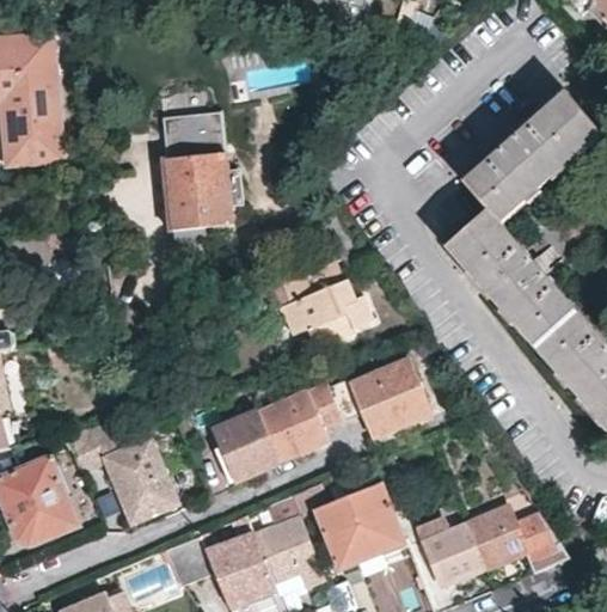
[(299,0),(295,16),(322,22),(327,0),(299,0)]
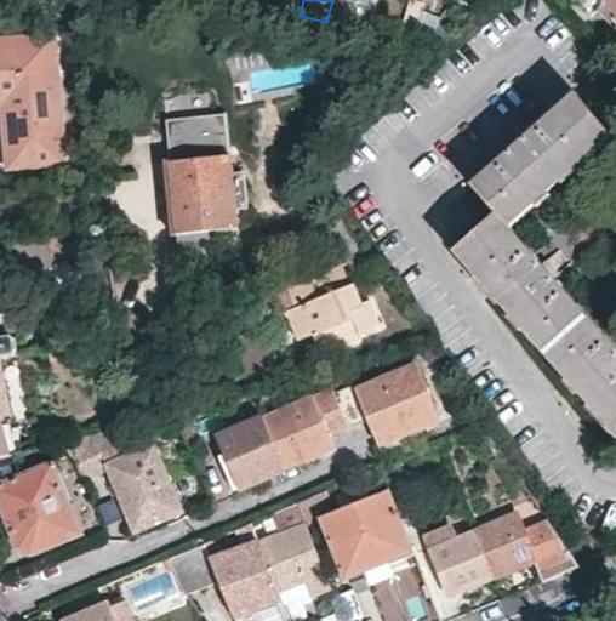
[(406,0),(403,18),(412,21),(417,0),(406,0)]
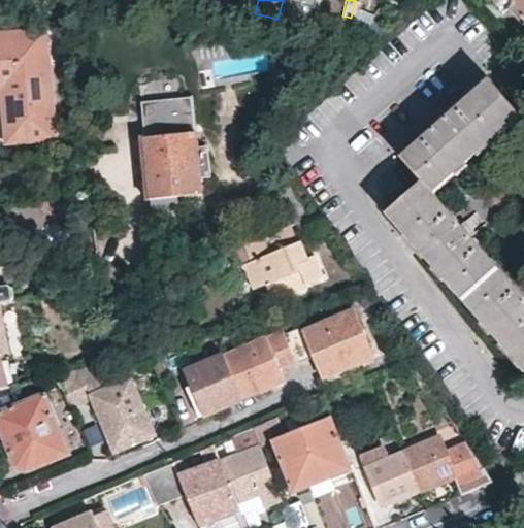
[(523,0),(488,0),(498,10),(506,2),(523,21),(523,0)]
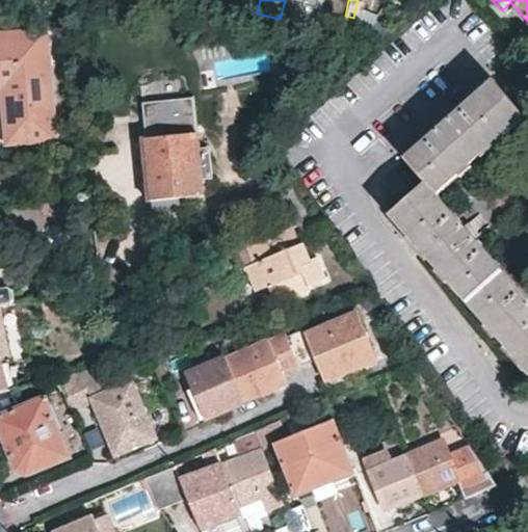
[(314,27),(349,35),(351,28),(353,18),(345,16),(343,22),(317,14),(314,27)]
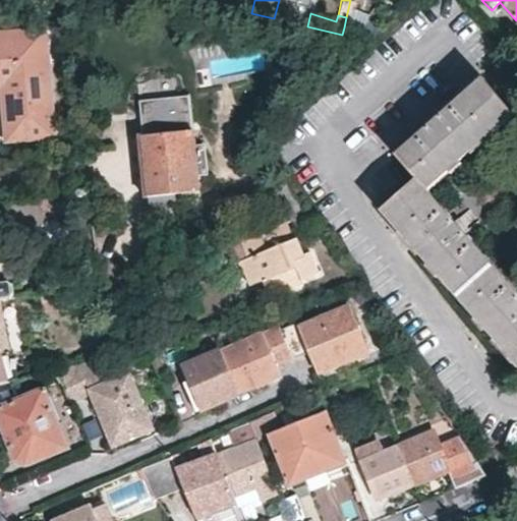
[(352,30),(355,20),(346,17),(344,27),(352,30)]
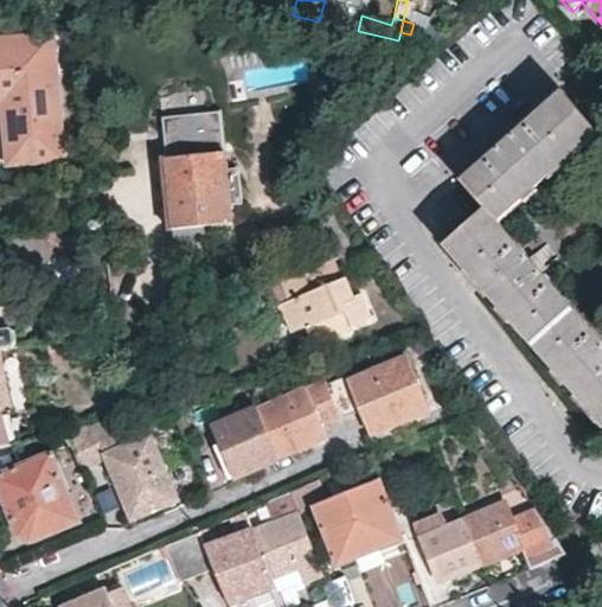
[(10,159),(56,155),(46,44),(20,46),(19,38),(0,39),(0,96),(4,96),(10,159)]
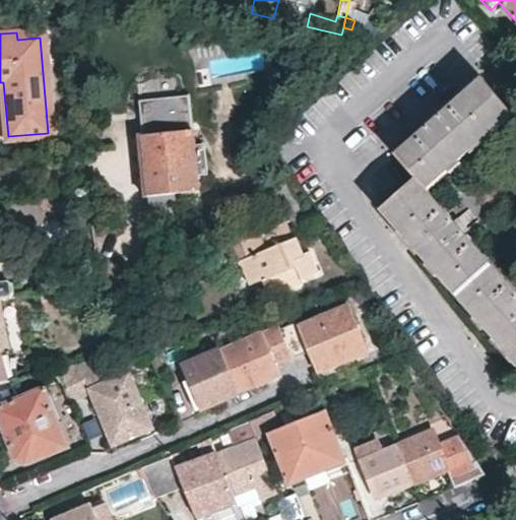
[(515,365),(515,294),(425,191),(509,116),(477,79),(391,154),(413,178),(378,210),(515,365)]
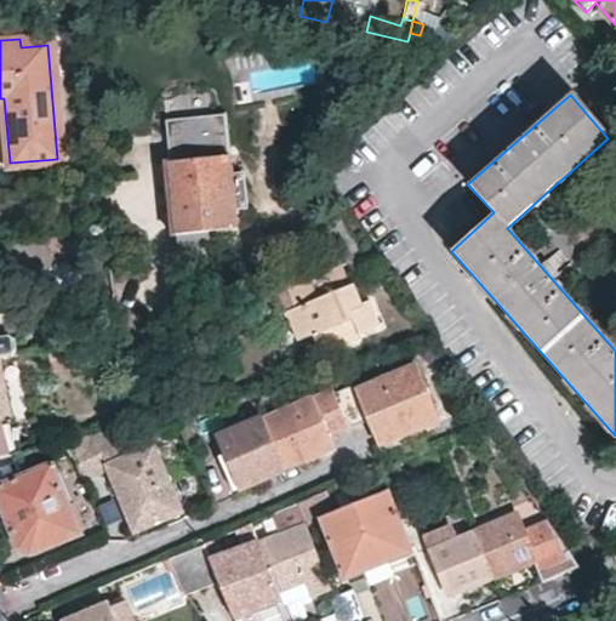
[(247,206),(244,175),(231,176),(223,112),(161,119),(166,160),(164,161),(172,235),(237,227),(234,206),(247,206)]
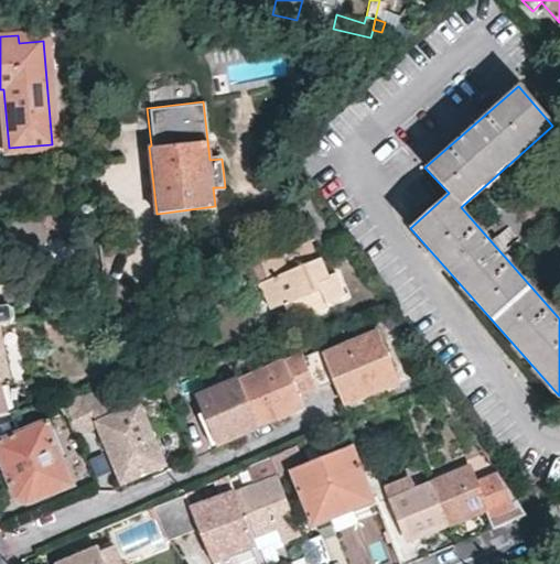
[(251,275),(272,327),(340,301),(319,248),(251,275)]
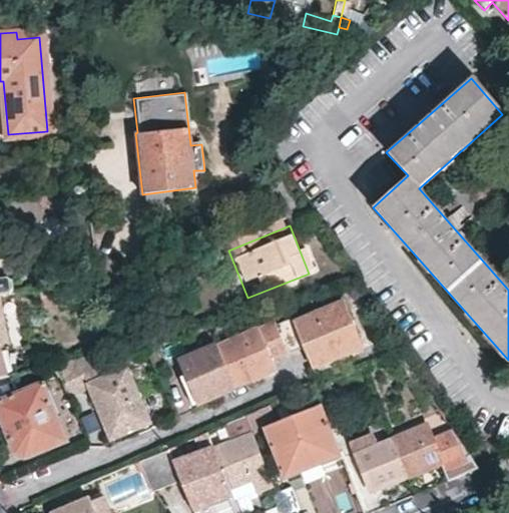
[(0,294),(12,293),(11,279),(0,280),(0,294)]
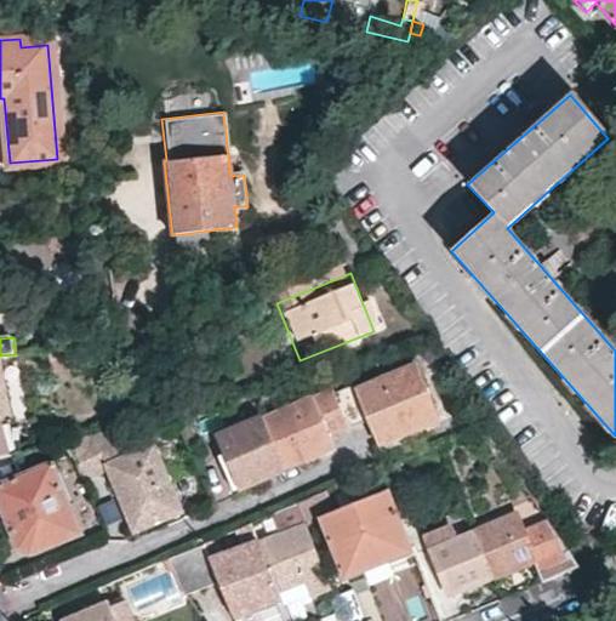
[(0,456),(13,454),(16,453),(12,431),(0,355),(0,456)]
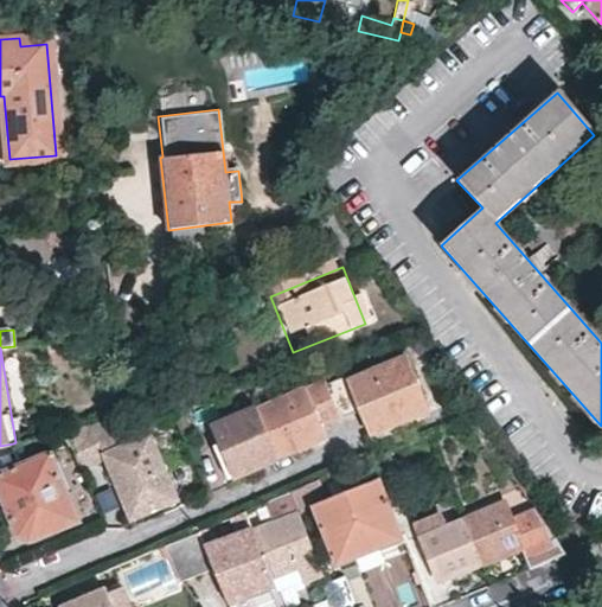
[(344,374),(324,385),(337,415),(347,409),(354,406),(369,436),(426,411),(399,353),(346,377),(344,374)]
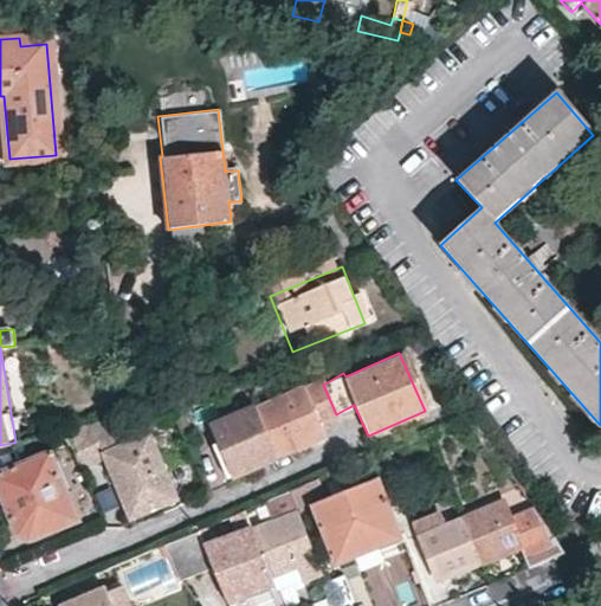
[(323,385),(321,380),(254,408),(276,459),(317,442),(324,438),(320,426),(338,419),(336,414),(323,385)]
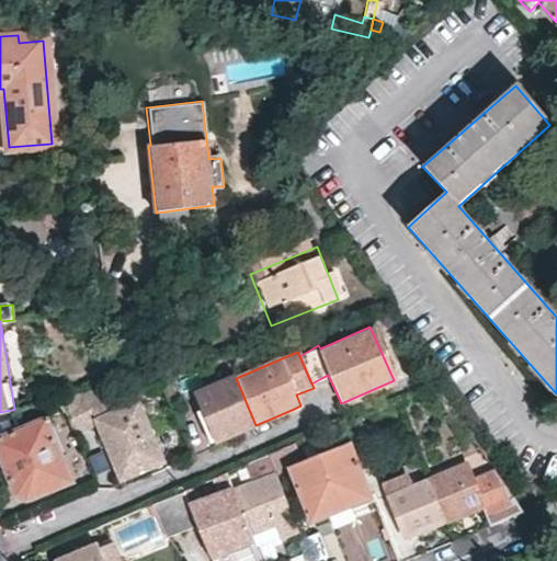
[(256,425),(236,378),(196,396),(217,443),(235,434),(256,425)]
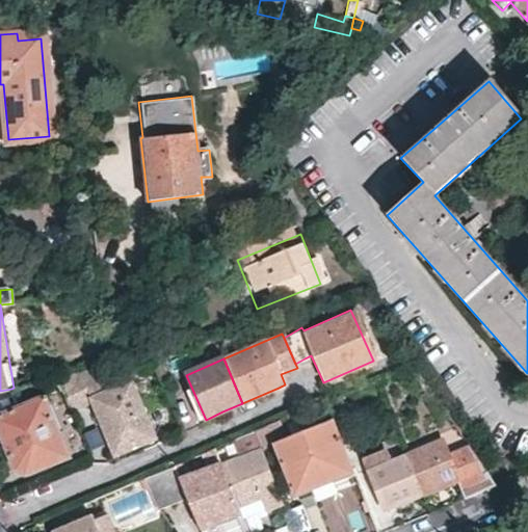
[(88,368),(54,377),(59,391),(68,414),(87,405),(105,448),(156,426),(136,380),(101,396),(91,374),(98,372),(95,367),(88,368)]
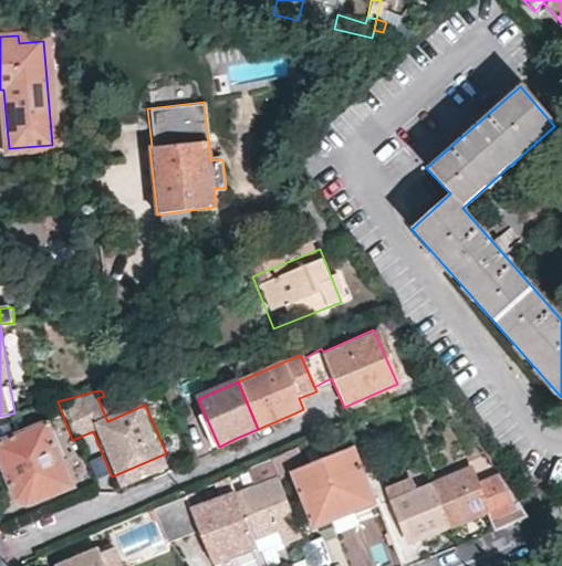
[(44,422),(63,416),(58,401),(14,412),(12,413),(20,433),(0,441),(0,468),(10,491),(13,499),(17,502),(23,505),(30,505),(71,489),(44,422)]
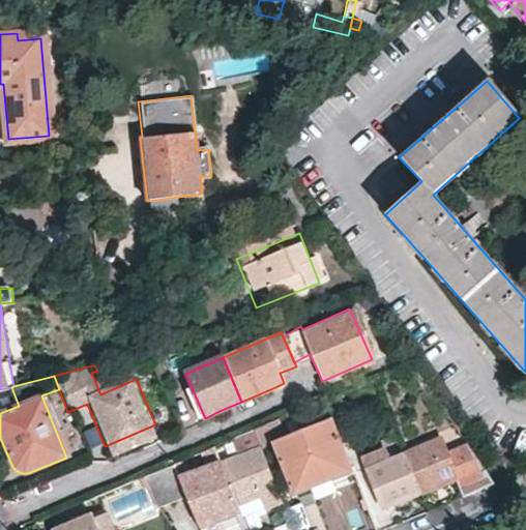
[(335,394),(322,400),(329,418),(331,423),(346,417),(335,394)]
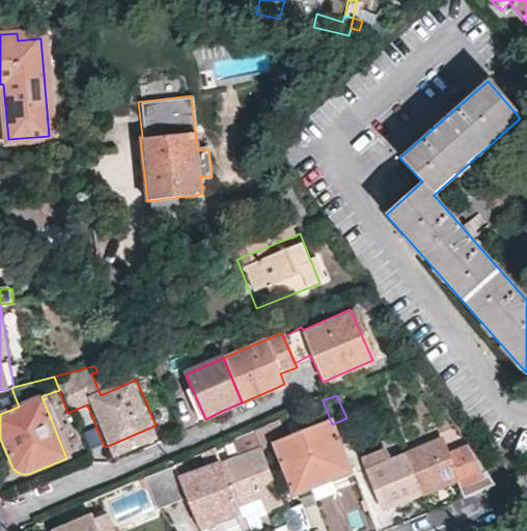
[(332,424),(330,419),(272,444),(295,495),(351,471),(332,424)]
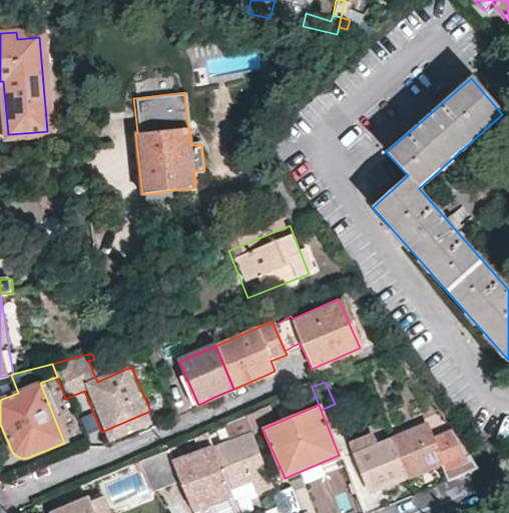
[(241,417),(246,430),(274,419),(268,406),(241,417)]
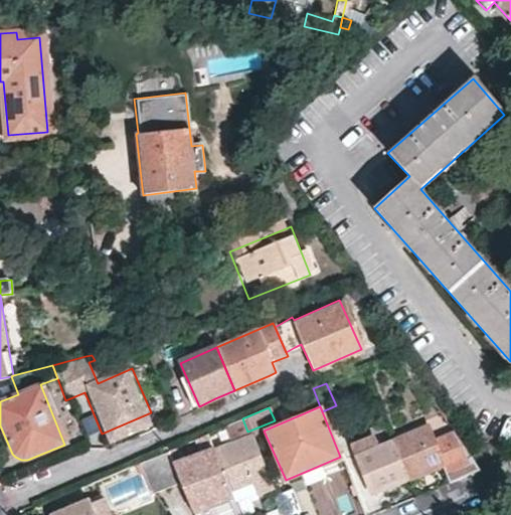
[(390,443),(405,479),(441,464),(449,480),(477,469),(454,434),(433,443),(427,427),(390,443)]
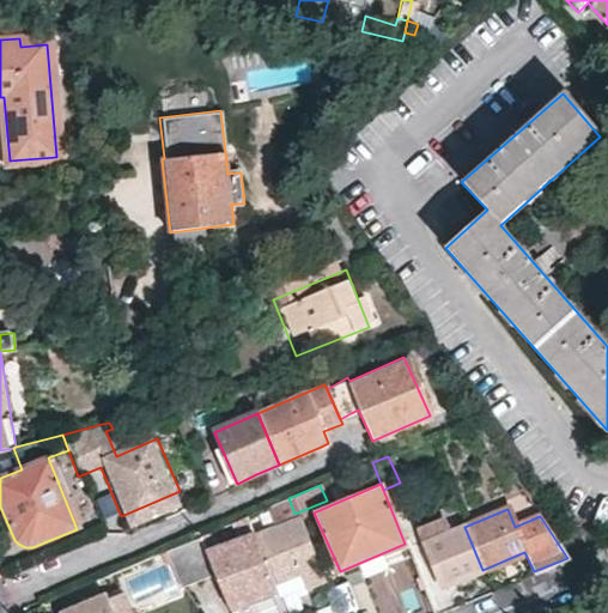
[(243,517),(232,522),(241,542),(211,556),(217,572),(230,607),(267,592),(269,596),(275,594),(254,538),(251,538),(243,517)]
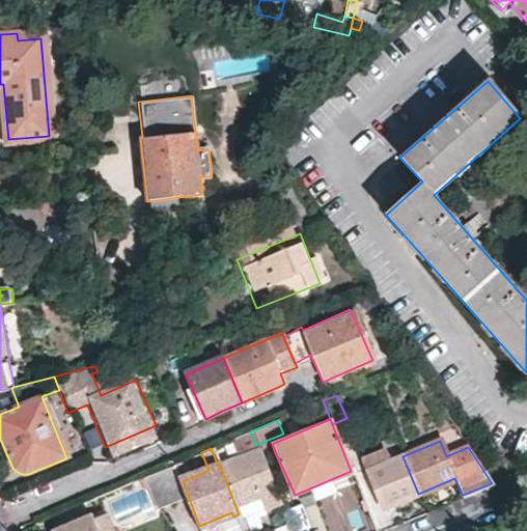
[(365,473),(382,509),(418,494),(403,456),(398,458),(396,453),(390,455),(392,462),(389,462),(384,448),(363,457),(369,472),(365,473)]
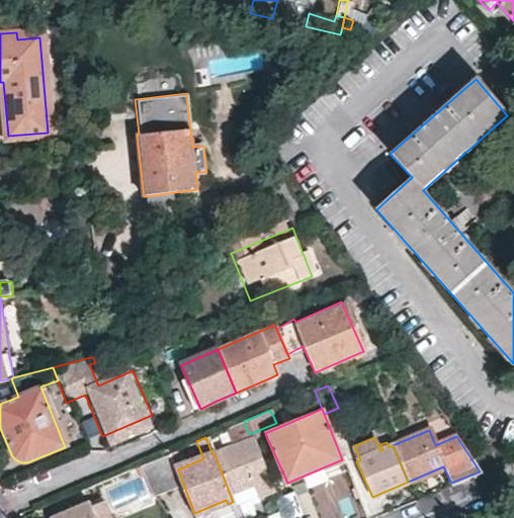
[(215,454),(233,502),(235,506),(247,501),(273,490),(251,439),(215,454)]
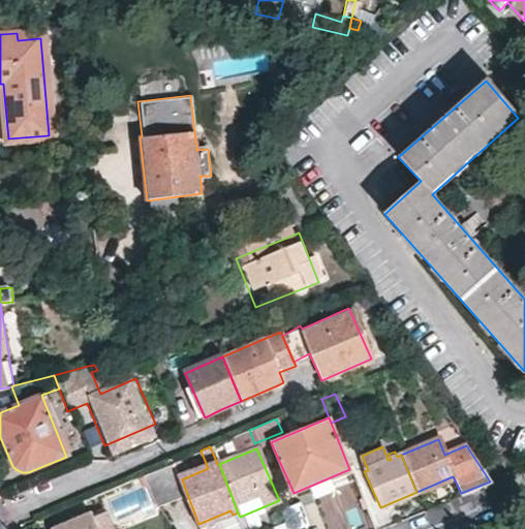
[(180,475),(175,462),(160,468),(146,474),(159,505),(187,494),(182,479),(180,475)]
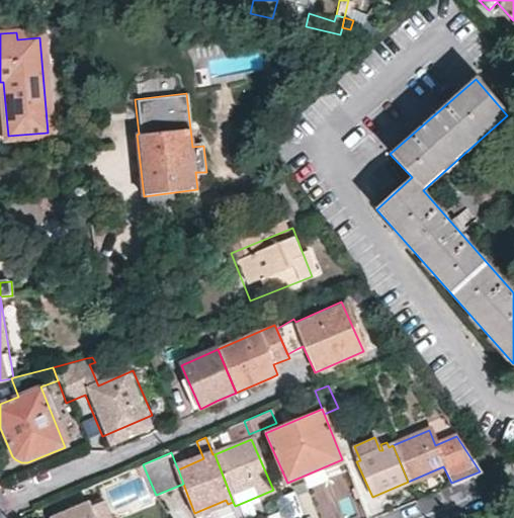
[(342,459),(321,468),(325,480),(347,470),(342,459)]
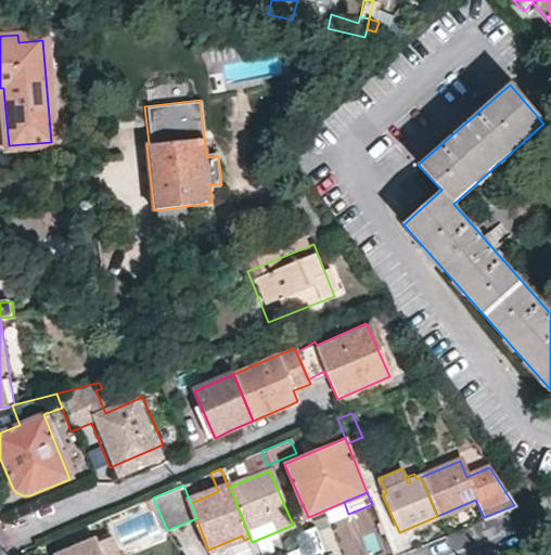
[(265,537),(252,542),(256,554),(264,554),(271,552),(265,537)]
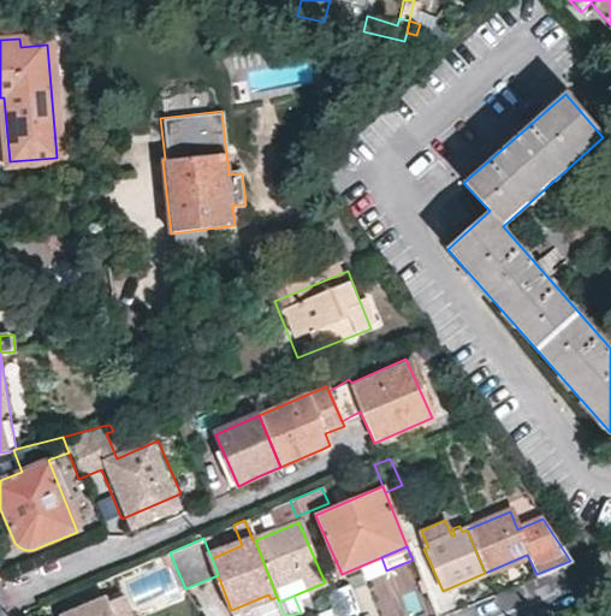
[(124,615),(119,602),(107,605),(104,597),(58,615),(124,615)]
